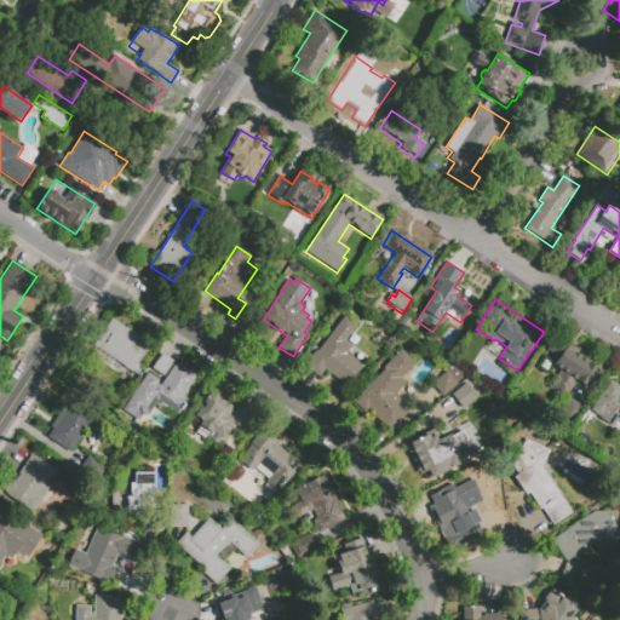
[(399,322),(390,317),(395,310),(402,315),(399,322)]
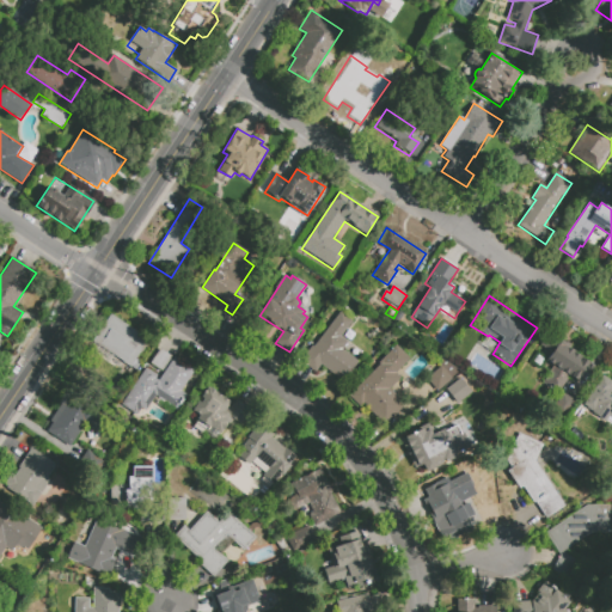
[(300,362),(312,346),(316,347),(341,311),(353,320),(341,337),(348,342),(342,350),(357,361),(343,381),(320,366),(316,373),(300,362)]
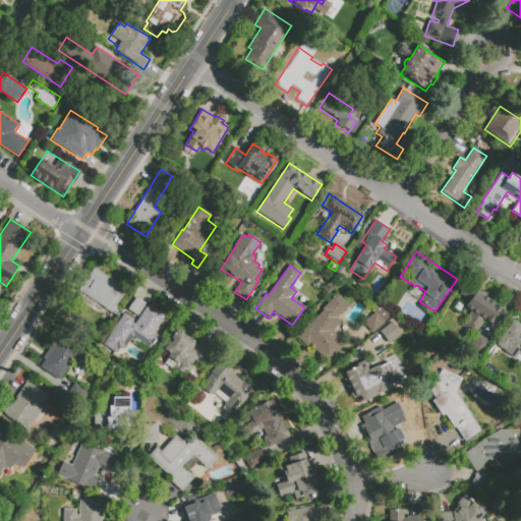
[(95,268),(127,289),(116,306),(120,308),(116,316),(97,303),(95,307),(85,301),(89,298),(79,292),(95,268)]
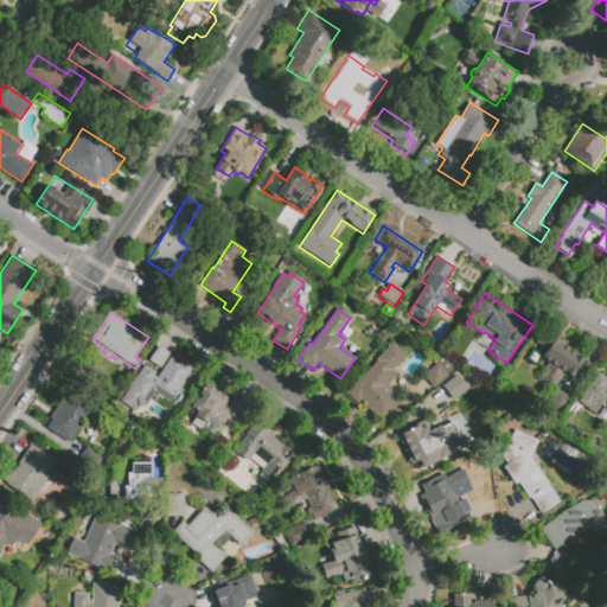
[(551,364),(541,357),(545,351),(536,344),(545,328),(587,357),(573,378),(566,374),(555,389),(541,379),(551,364)]
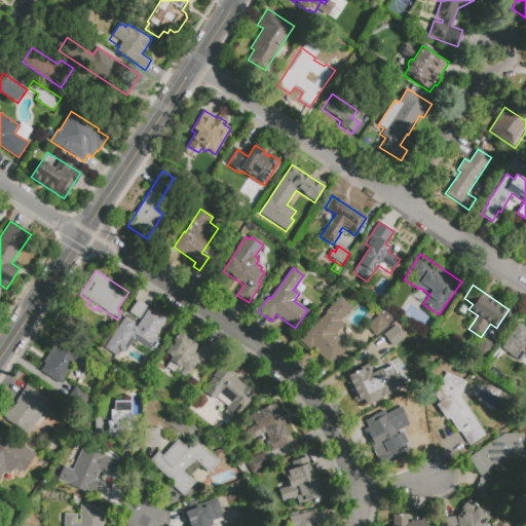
[(326,311),(340,297),(352,308),(340,321),(344,325),(336,334),(348,345),(330,365),(313,348),(310,351),(300,341),(328,313),(326,311)]
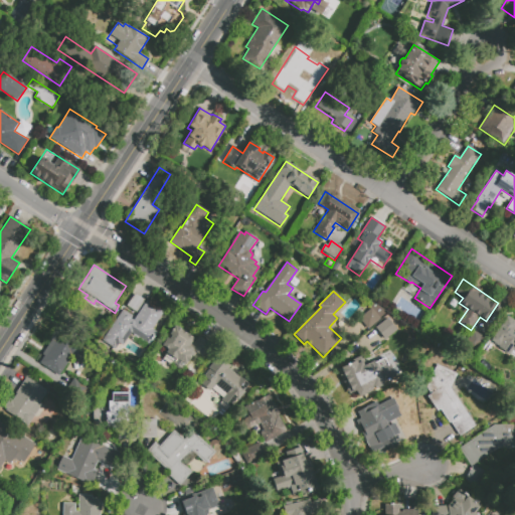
[(135,293),(127,305),(137,312),(144,300),(135,293)]
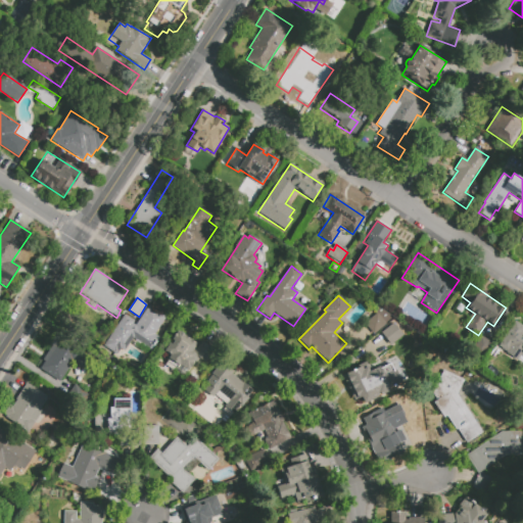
[(103,345),(124,315),(135,322),(133,324),(135,326),(148,305),(167,318),(155,335),(160,338),(142,366),(121,351),(117,354),(103,345)]
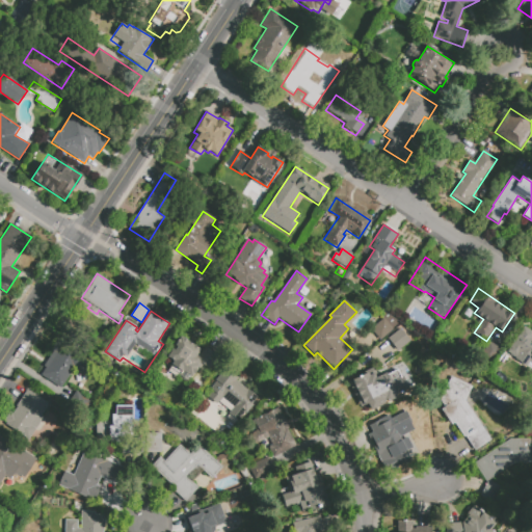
[(380,341),(371,329),(382,320),(379,316),(383,313),(399,324),(380,341)]
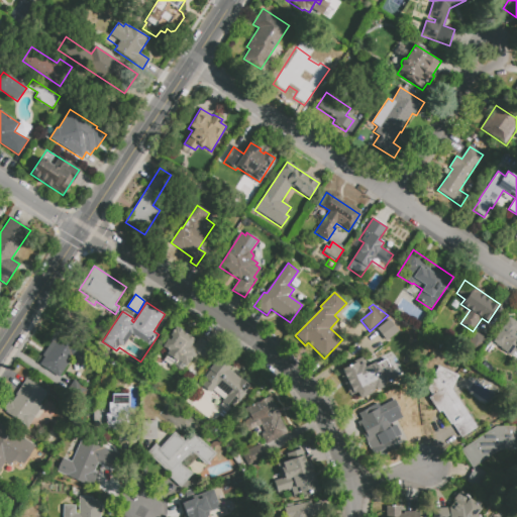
[(516,350),(512,356),(500,349),(501,348),(492,342),(508,317),(516,322),(516,350)]
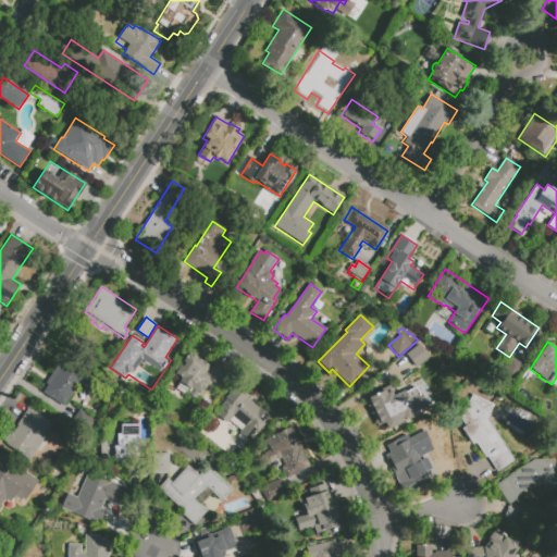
[(419,343),(430,357),(415,370),(404,356),(419,343)]
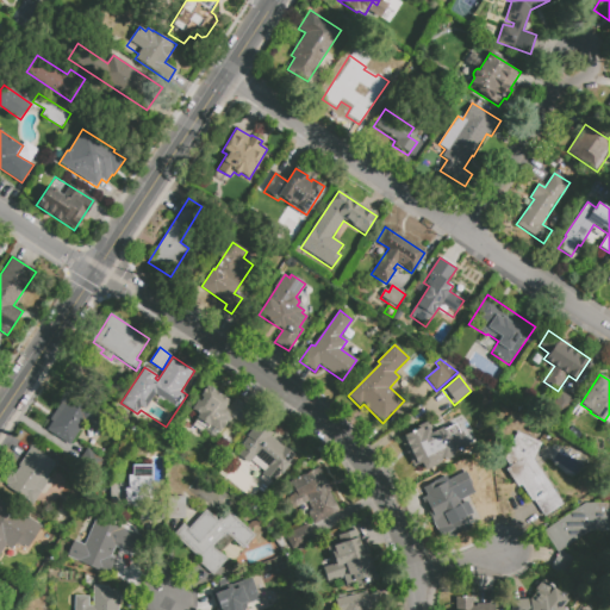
[(192,410),(207,386),(230,400),(224,411),(226,412),(235,398),(244,405),(235,421),(232,418),(229,423),(228,421),(216,440),(205,433),(206,431),(193,423),(199,414),(192,410)]
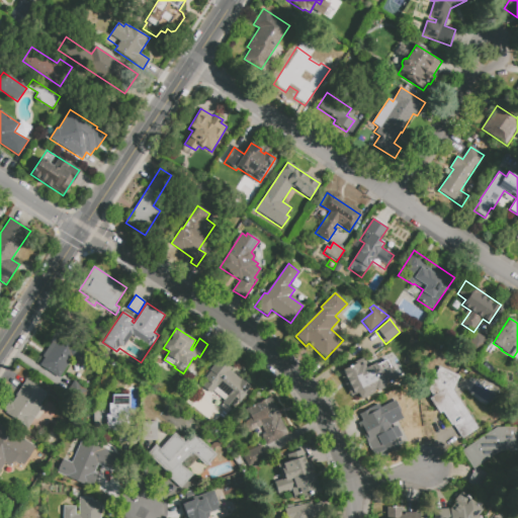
[(51,344),(49,343),(56,331),(86,351),(79,362),(73,358),(60,378),(37,364),(51,344)]
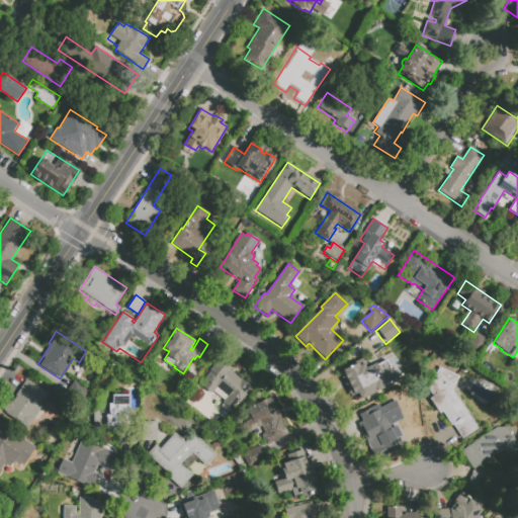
[(381,391),(379,391),(377,391),(376,390),(370,394),(371,396),(361,401),(357,394),(351,396),(339,371),(364,358),(368,366),(375,362),(376,365),(389,360),(397,377),(384,383),(385,385),(383,386),(383,387),(382,390),(381,391)]
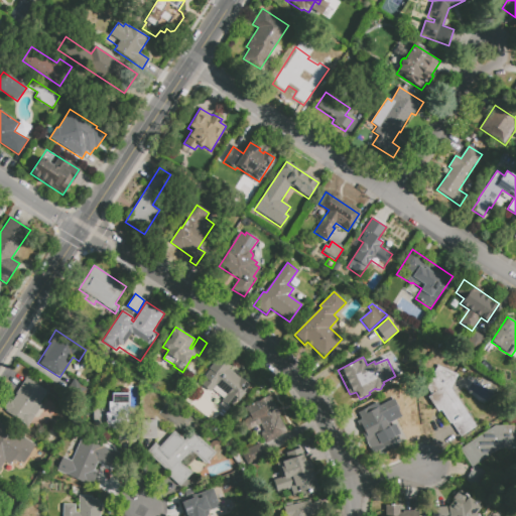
[(230,408),(221,401),(223,398),(212,390),(210,392),(201,385),(205,380),(203,378),(219,358),(231,367),(230,369),(249,385),(230,408)]
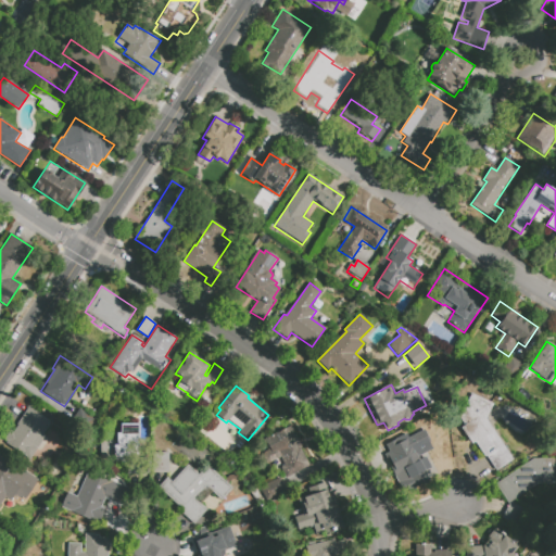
[(487,419),(514,458),(496,471),(485,455),(484,456),(475,442),(469,446),(458,429),(464,426),(458,422),(471,395),(493,405),(487,419)]
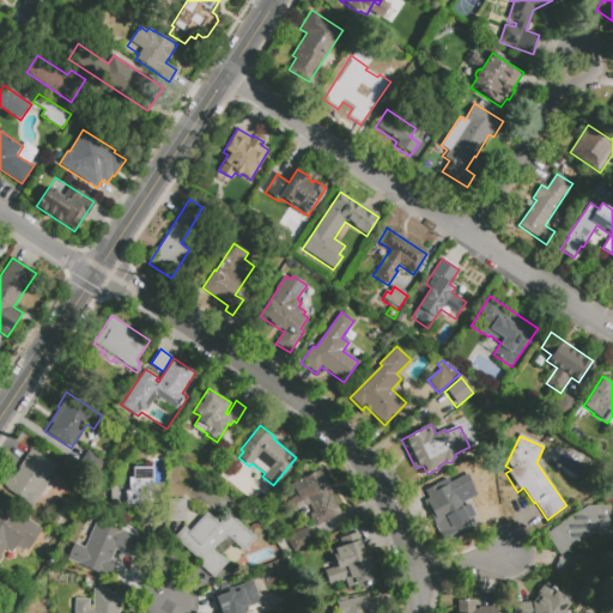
[(7,490),(7,489),(4,486),(12,475),(16,478),(20,469),(18,468),(31,449),(56,466),(48,479),(50,481),(34,508),(7,490)]
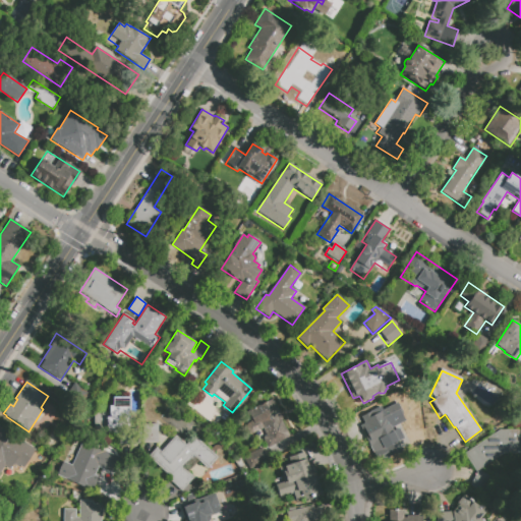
[(74,383),(68,393),(83,402),(90,392),(74,383)]
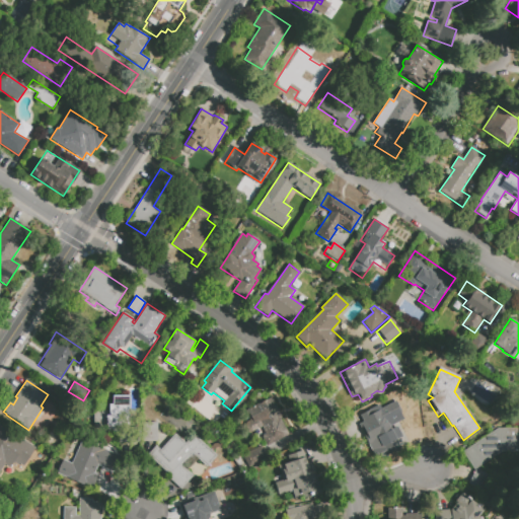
[(110,394),(126,394),(126,403),(128,403),(128,428),(142,428),(142,421),(157,422),(157,441),(117,441),(116,430),(116,426),(103,426),(104,420),(104,414),(107,414),(106,402),(110,402),(110,394)]
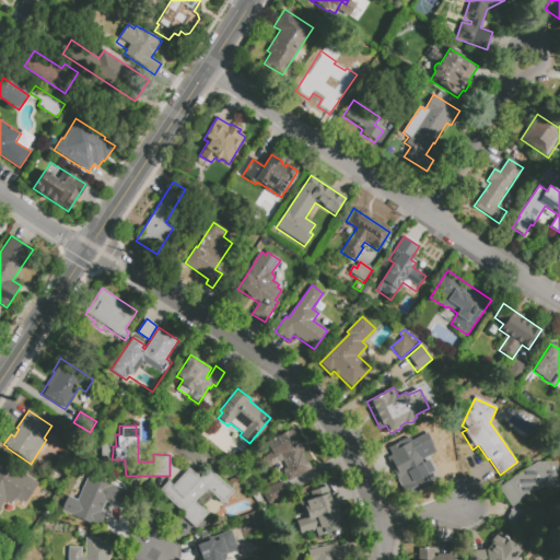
[(288,481),(282,469),(287,467),(281,456),(277,458),(268,442),(294,429),(314,468),(288,481)]
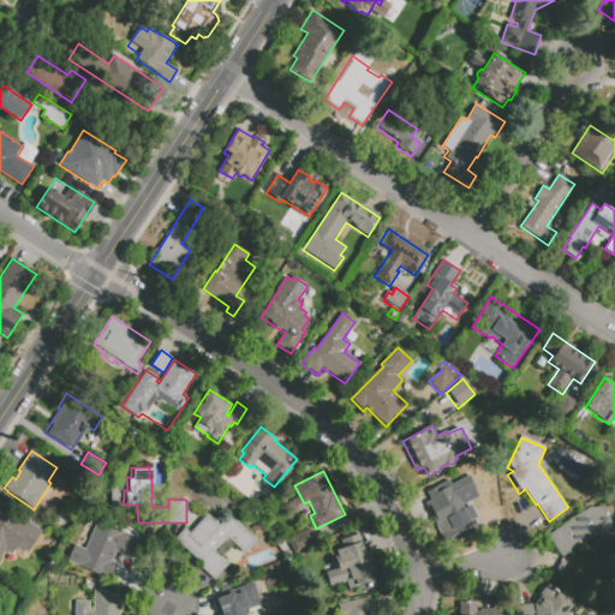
[(441,533),(434,521),(425,502),(430,499),(427,490),(449,478),(452,483),(469,475),(475,485),(478,496),(463,505),(475,530),(466,533),(443,545),(441,533)]
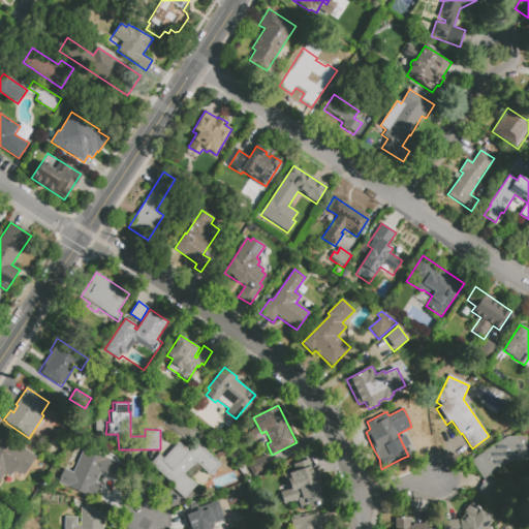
[(0,432),(37,457),(24,478),(13,472),(9,478),(5,475),(0,483),(0,432)]
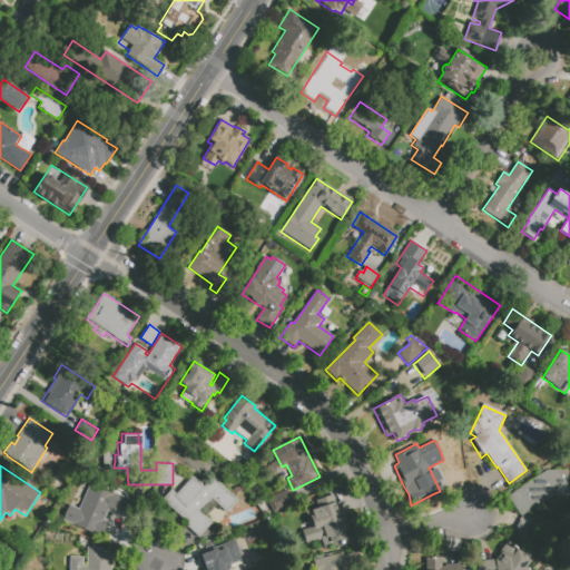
[(546,471),(569,471),(569,497),(549,497),(522,517),(509,498),(546,471)]
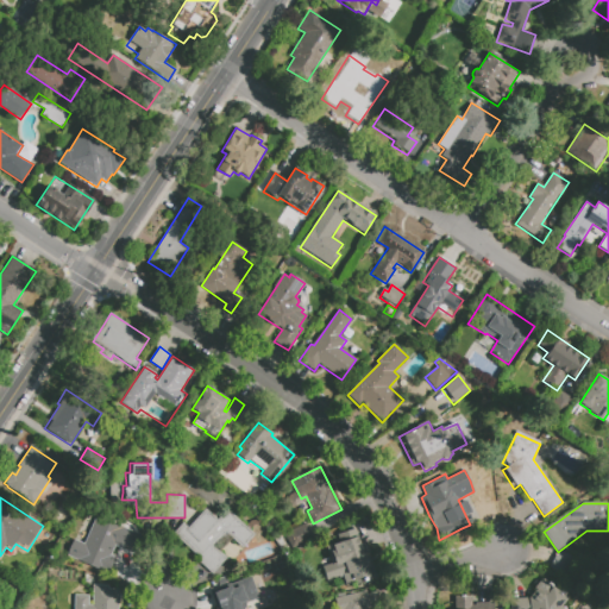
[(173,535),(183,523),(188,528),(205,509),(218,520),(227,510),(255,534),(243,547),(231,538),(219,551),(228,558),(213,575),(198,562),(200,558),(173,535)]
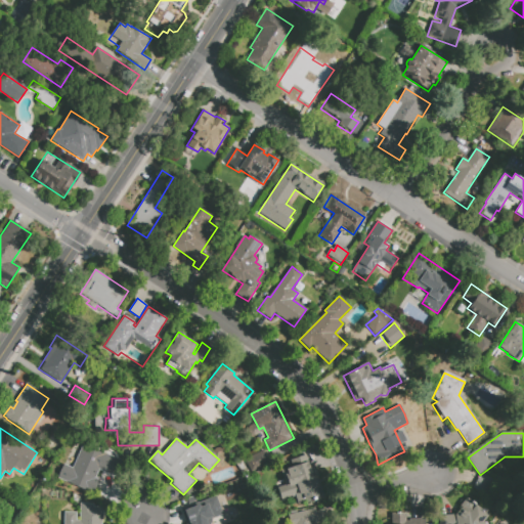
[(63,465),(72,468),(83,443),(123,462),(116,478),(98,471),(95,478),(98,480),(92,494),(57,479),(63,465)]
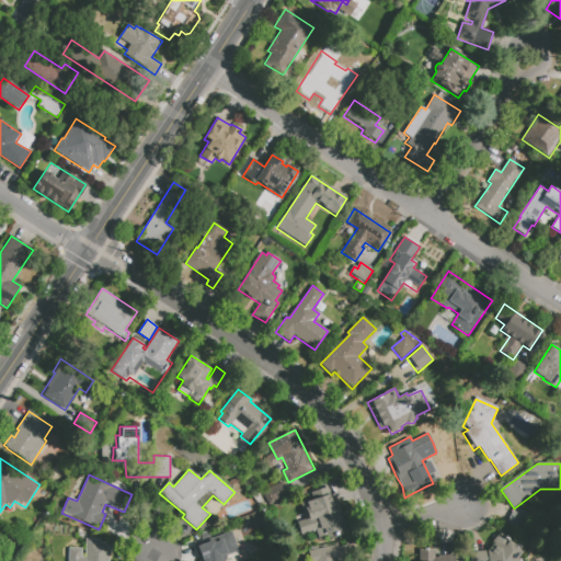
[(268,507),(261,493),(282,482),(289,495),(268,507)]
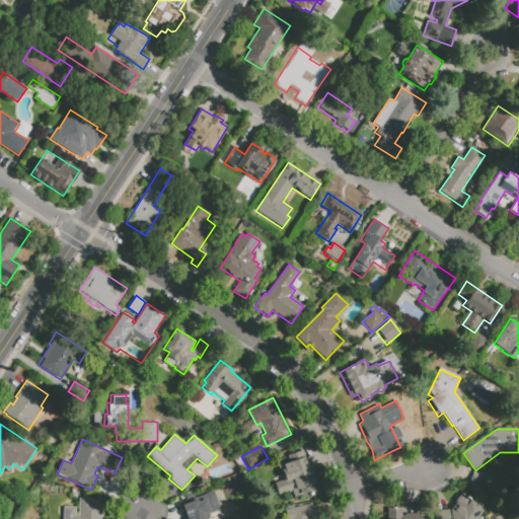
[(280,497),(274,482),(283,478),(279,467),(291,462),(289,456),(307,450),(322,492),(303,499),(302,496),(290,501),(288,494),(280,497)]
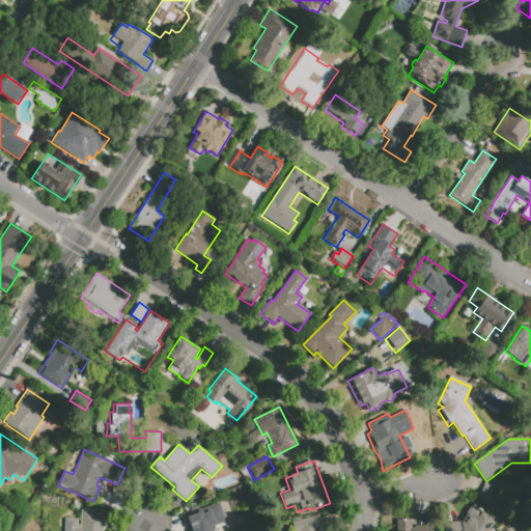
[(479,494),(496,502),(503,487),(490,480),(486,481),(479,494)]
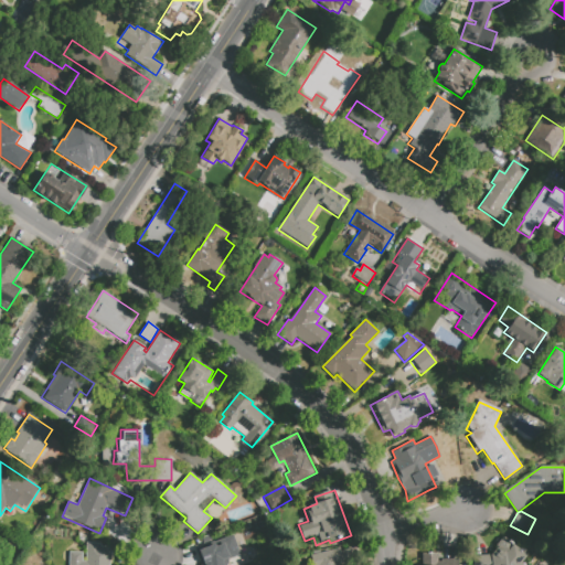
[(227,558),(227,560),(228,562),(228,564),(227,564),(200,564),(195,550),(233,534),(241,555),(230,560),(228,558),(227,558)]
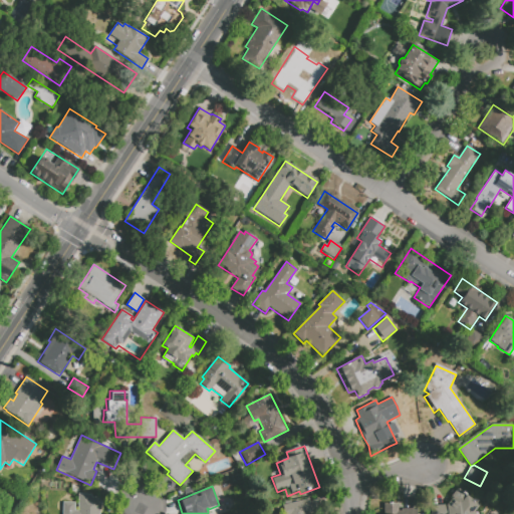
[(479,507),(474,512),(476,513),(432,513),(432,505),(447,505),(461,490),(472,500),(473,498),(478,502),(476,504),(479,507)]
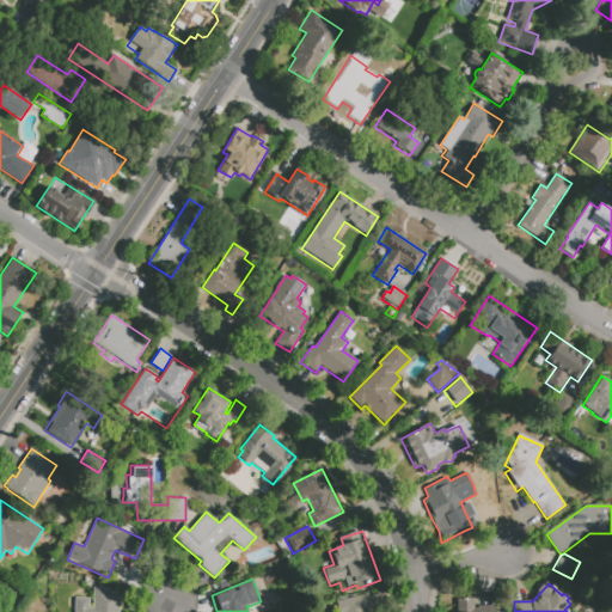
[(74,611),(74,598),(90,598),(90,605),(93,605),(93,589),(109,589),(109,593),(121,593),(121,606),(118,606),(118,611),(74,611)]
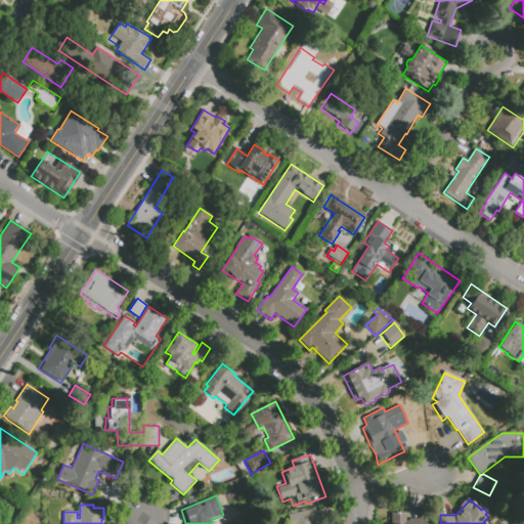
[(291,523),(289,516),(315,509),(318,523),(291,523)]
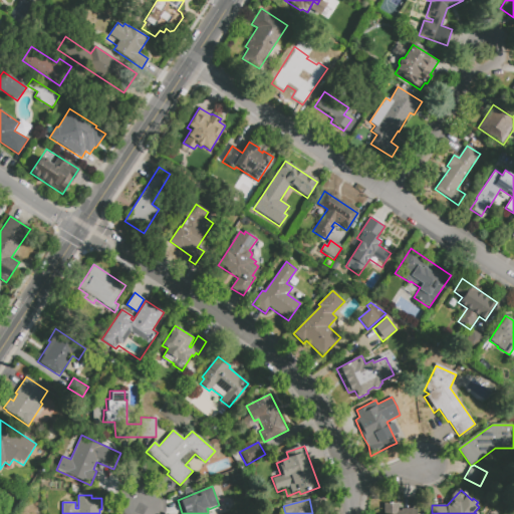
[(383,513),(383,503),(398,502),(398,510),(401,510),(401,508),(417,508),(417,513),(383,513)]
